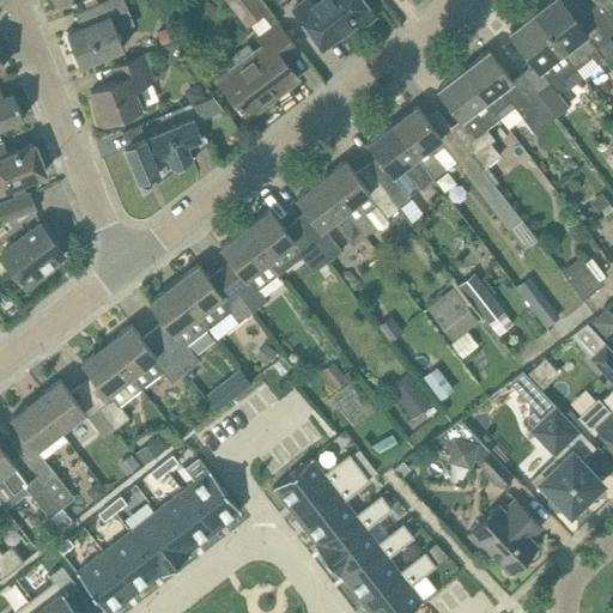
[(121,0),(104,0),(97,4),(74,12),(80,25),(67,31),(80,65),(121,48),(115,32),(132,25),(121,0)]
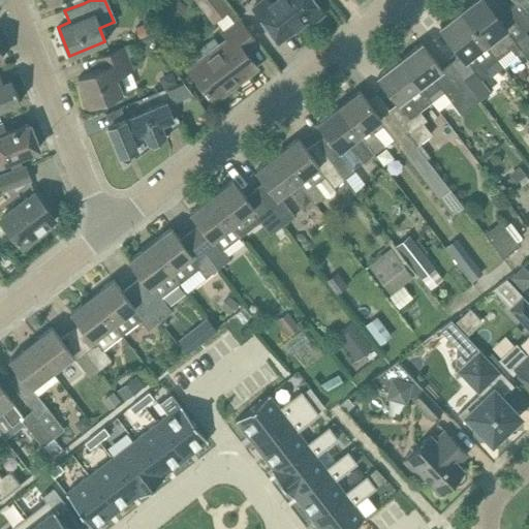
[(194,0),(213,24),(231,9),(224,0),(194,0)]
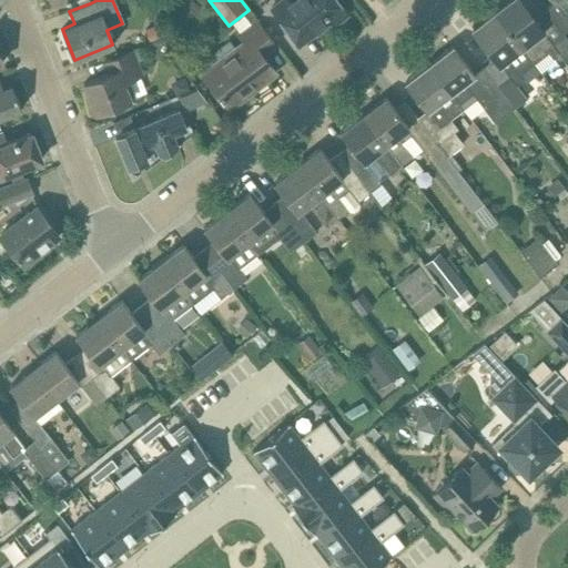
[(348,14),(337,0),(294,0),(288,4),(284,0),(282,0),(271,9),(298,44),(343,10),(347,14),(348,14)]
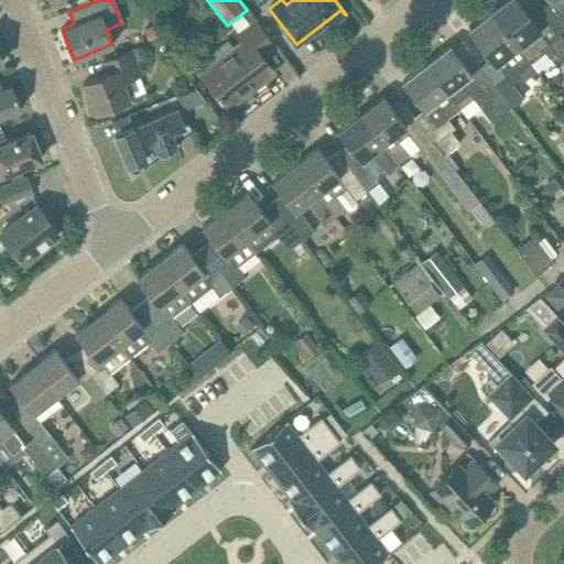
[(516,0),(507,0),(491,12),(529,62),(543,50),(538,42),(544,36),(516,0)]
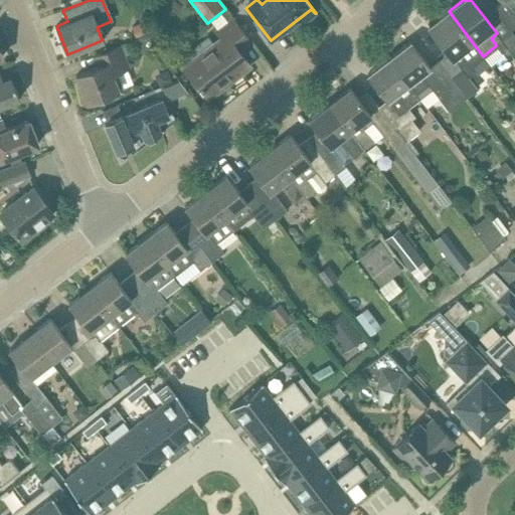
[(514,0),(502,0),(504,1),(512,12),(514,9),(514,0)]
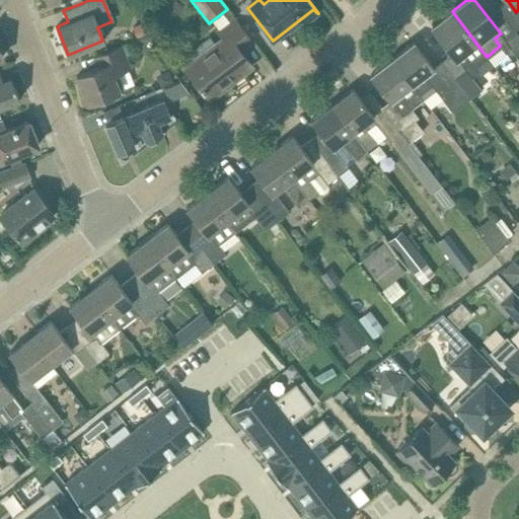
[(465,69),(454,77),(470,98),(482,89),(472,77),(477,73),(472,67),(487,57),(452,11),(432,26),(465,69)]
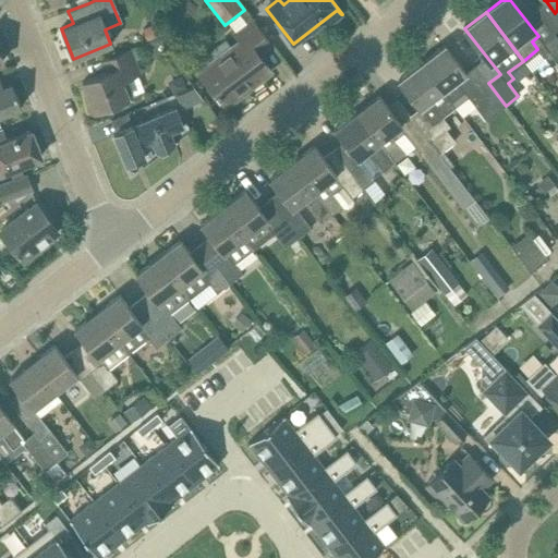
[(193,64),(199,73),(225,105),(270,69),(257,53),(270,43),(253,20),(233,34),(240,43),(232,48),(226,39),(193,64)]
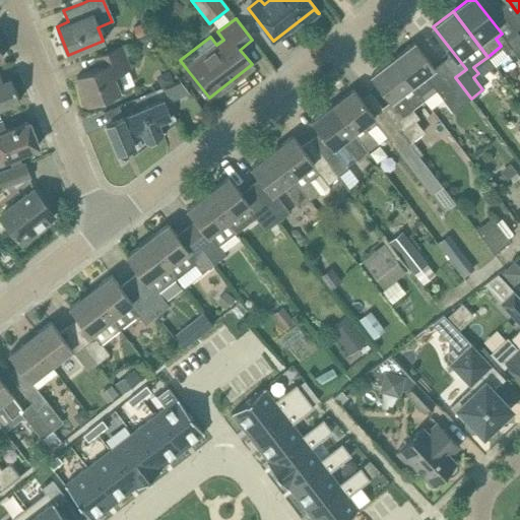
[(133,26),(137,38),(152,33),(147,21),(133,26)]
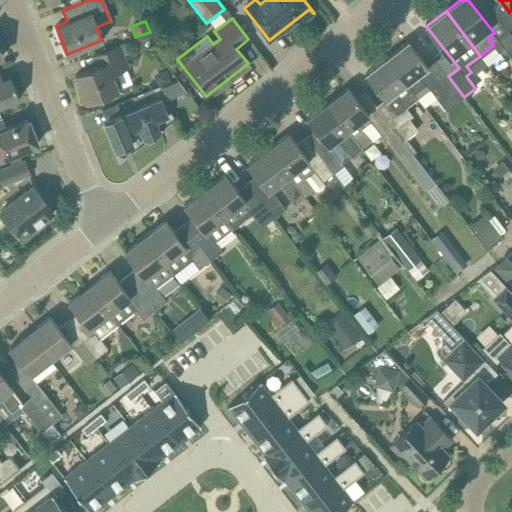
[(511,36),(506,29),(495,38),(511,59),(511,36)]
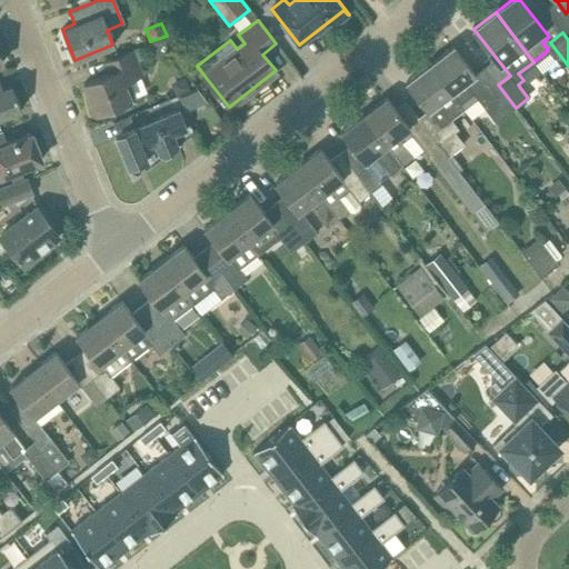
[(496,122),(516,108),(498,85),(487,70),(478,78),(453,46),(430,65),(461,105),(475,95),(496,122)]
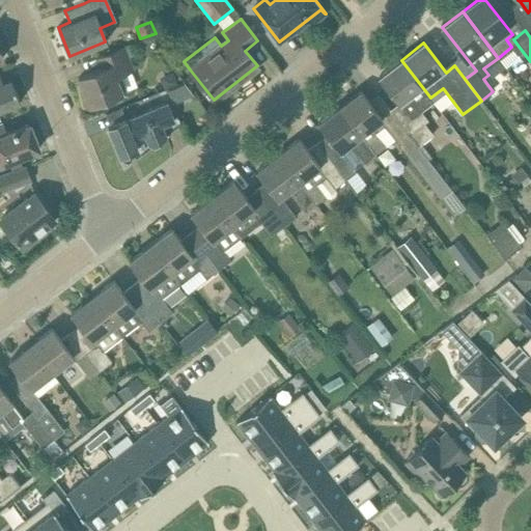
[(102,68),(79,78),(89,105),(106,98),(109,103),(129,95),(120,75),(132,71),(122,47),(96,57),(102,68)]
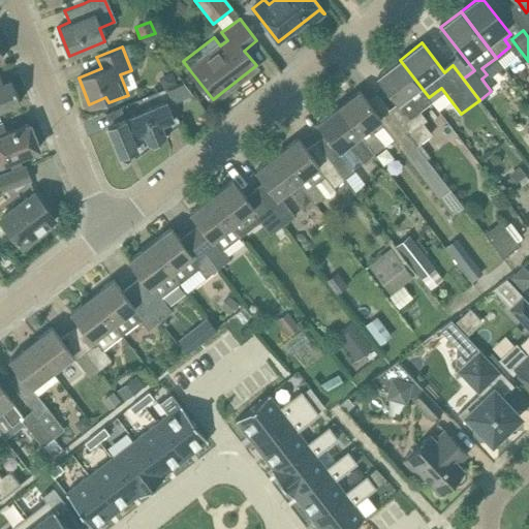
[(416,146),(432,133),(423,122),(426,120),(419,111),(432,101),(429,97),(400,60),(378,76),(398,102),(389,110),(416,146)]
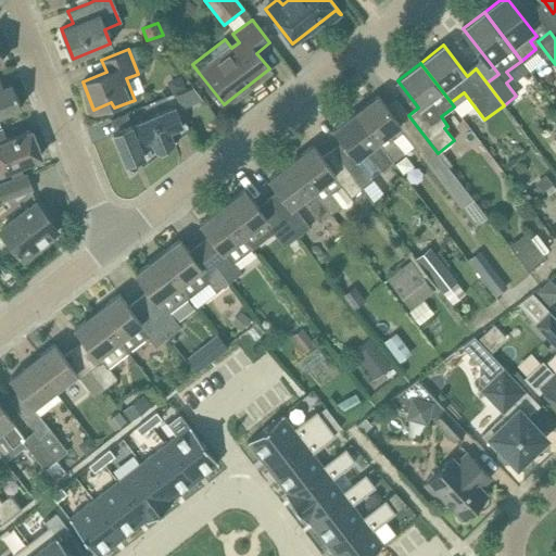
[(0,114),(21,106),(11,83),(0,87),(0,114)]
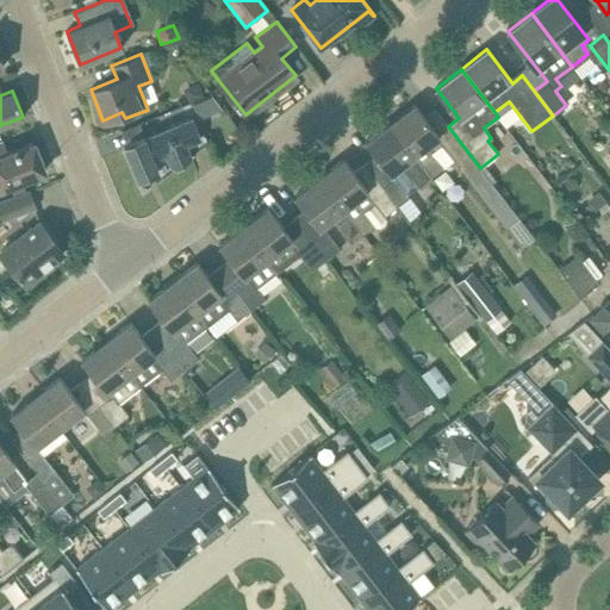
[(415,104),(390,123),(433,180),(434,179),(433,178),(454,161),(521,249),(535,238),(522,222),(485,174),(480,168),(448,126),(435,110),(424,117),(415,104)]
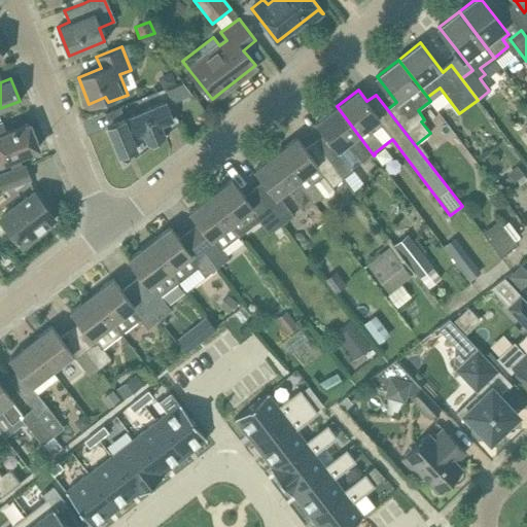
[(173,119),(166,102),(126,118),(107,127),(119,155),(137,147),(132,136),(143,132),(147,142),(153,144),(165,135),(161,125),(173,119)]
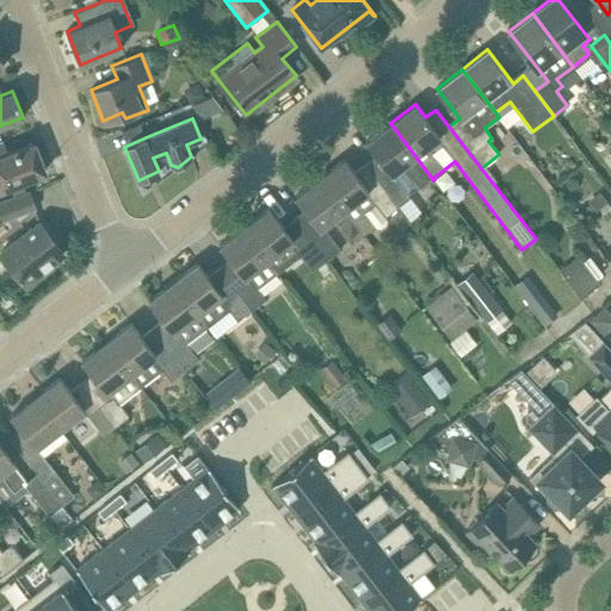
[(376,155),(365,164),(397,207),(409,198),(408,196),(420,186),(423,189),(433,180),(390,123),(365,142),(376,155)]
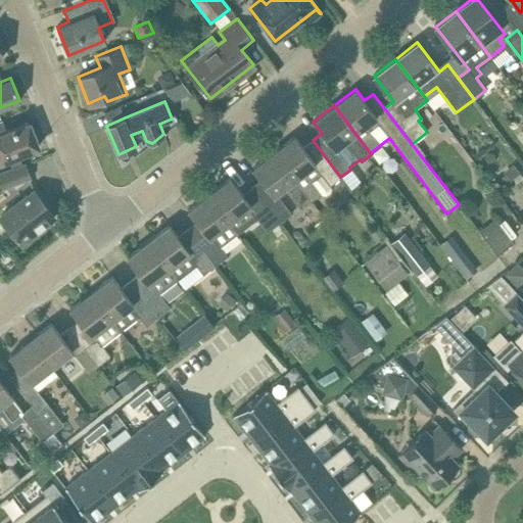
[(2,120),(0,120),(0,161),(39,147),(29,122),(6,131),(2,120)]
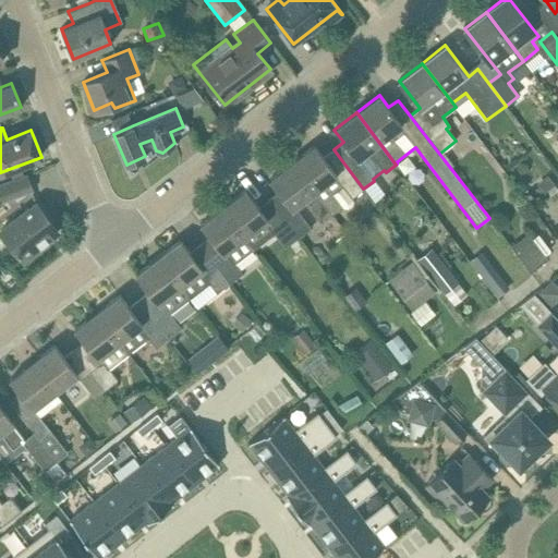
[(363,189),(334,149),(324,157),(314,145),(292,162),(331,215),(342,206),(343,207),(349,208),(353,205),(353,199),(352,197),(363,189)]
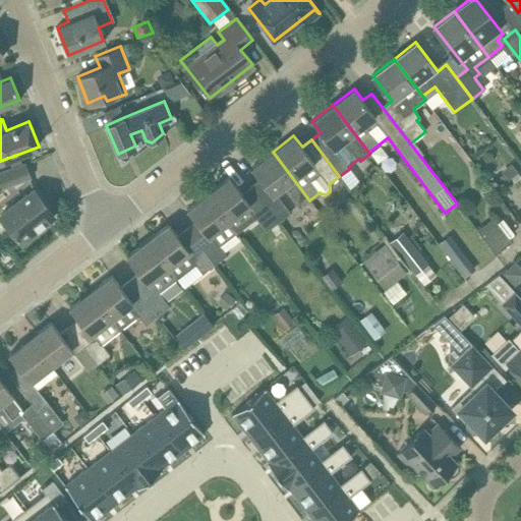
[(259,179),(250,186),(278,222),(290,213),(275,193),(283,186),(299,208),(309,200),(273,152),(251,168),(259,179)]
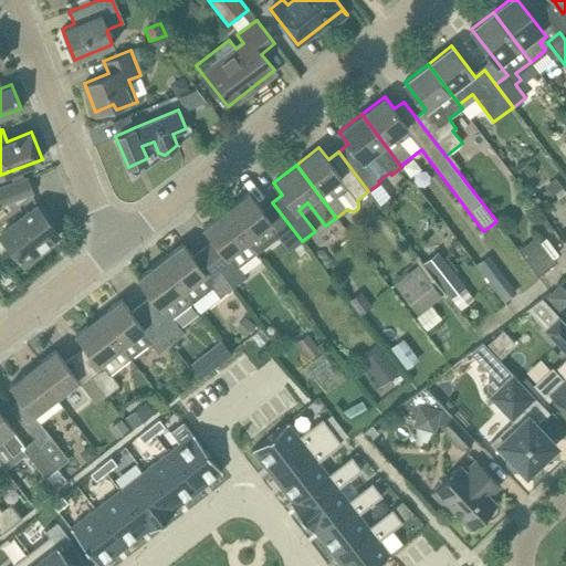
[(0,186),(0,201),(1,205),(30,194),(24,177),(0,186)]
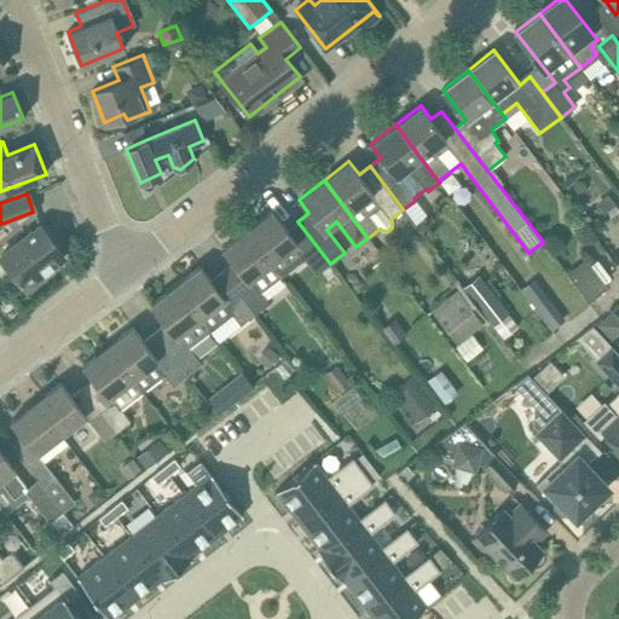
[(272,210),(247,230),(272,262),(296,244),(301,250),(299,253),(316,275),(330,264),(298,221),(287,230),(272,210)]
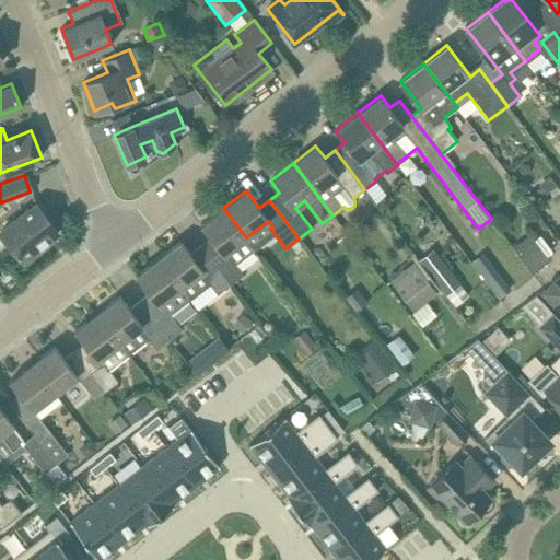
[(35,205),(18,218),(0,231),(23,260),(48,240),(47,237),(56,231),(35,205)]
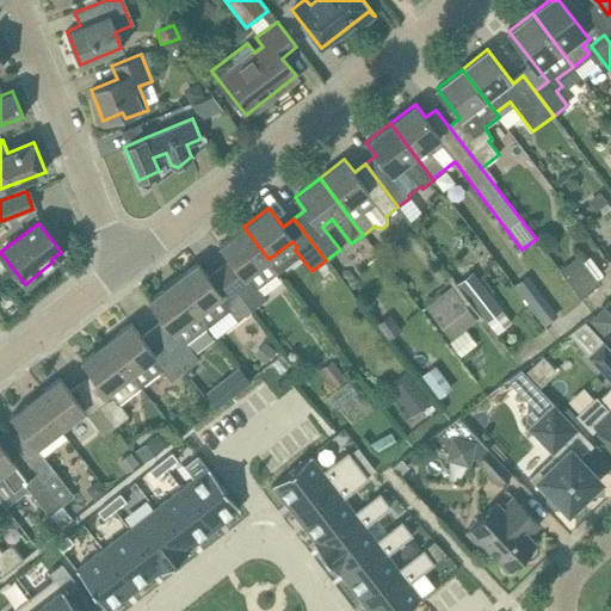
[(229,259),(218,267),(252,310),(266,300),(258,289),(279,272),(269,259),(244,227),(220,246),(229,259)]
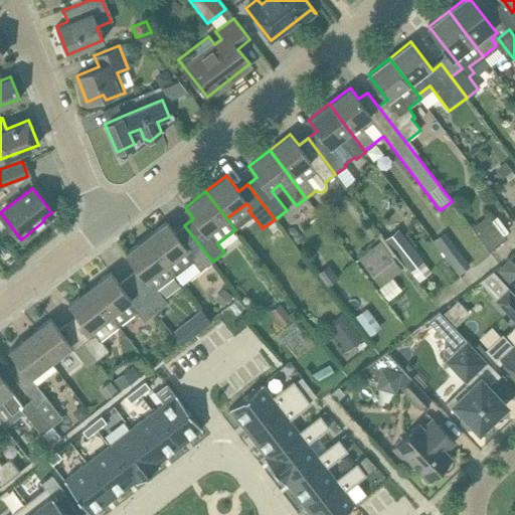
[(483,214),(469,226),(489,249),(503,236),(483,214)]
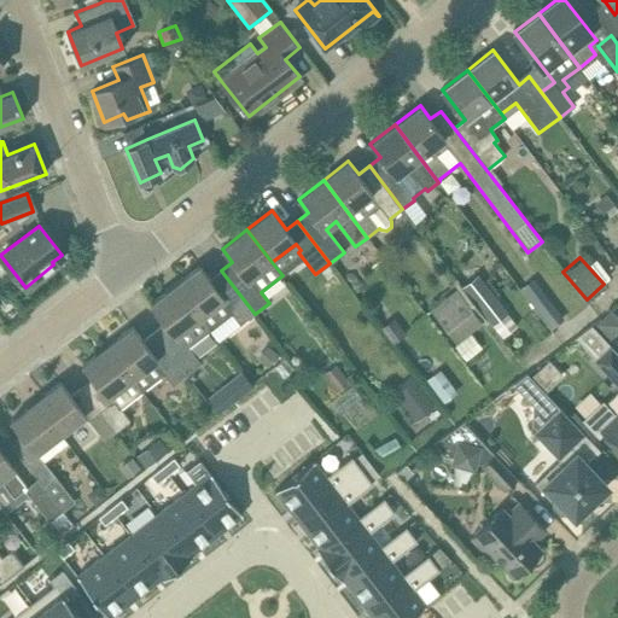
[(200,266),(175,285),(210,331),(232,314),(240,325),(255,314),(221,270),(210,279),(200,266)]
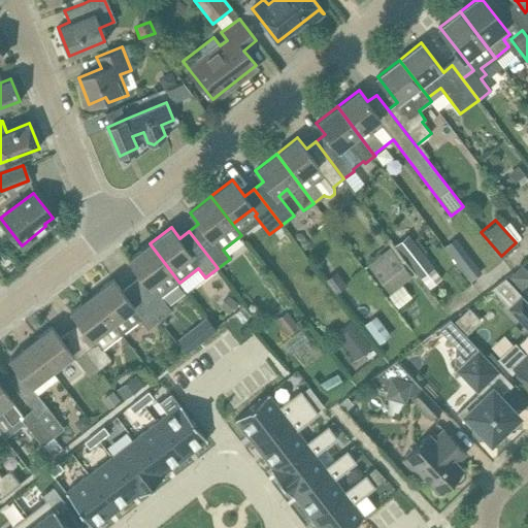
[(395,245),(418,275),(421,278),(434,268),(408,234),(395,245)]
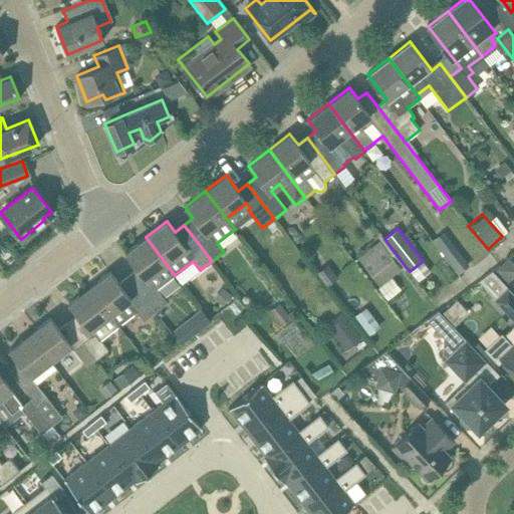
[(380,240),(357,257),(378,285),(401,268),(400,266),(401,265),(404,270),(407,268),(384,239),(381,235),(378,237),(380,240)]
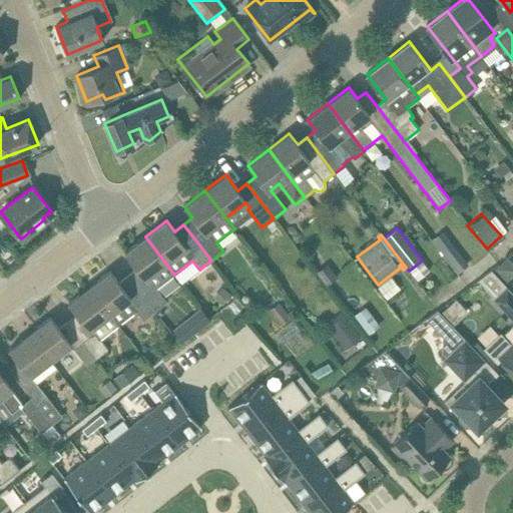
[(136,269),(127,276),(155,312),(167,302),(156,289),(174,275),(145,236),(124,252),(136,269)]
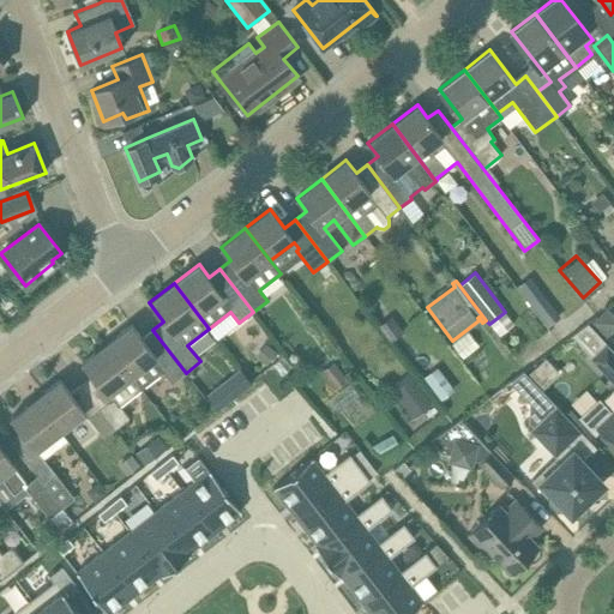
[(613,350),(588,324),(572,336),(613,380),(613,350)]
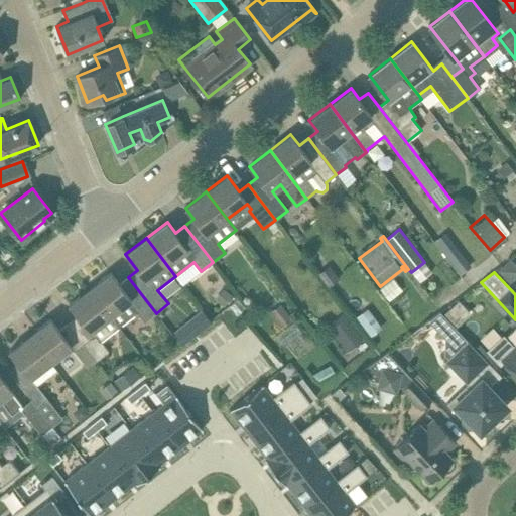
[(111,273),(90,289),(119,327),(137,312),(144,323),(156,313),(128,277),(119,284),(111,273)]
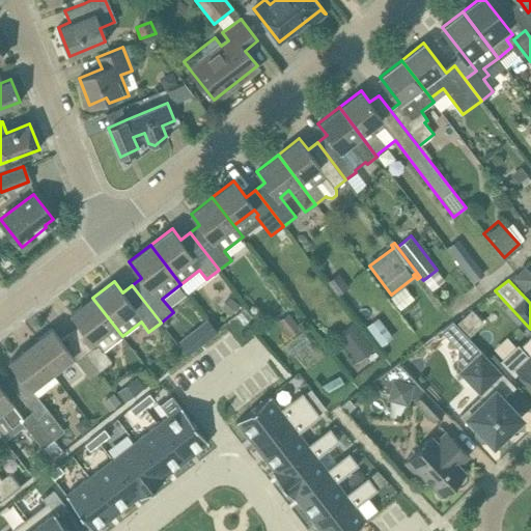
[(122,336),(92,298),(71,314),(79,326),(70,332),(100,371),(112,361),(104,351),(122,336)]
